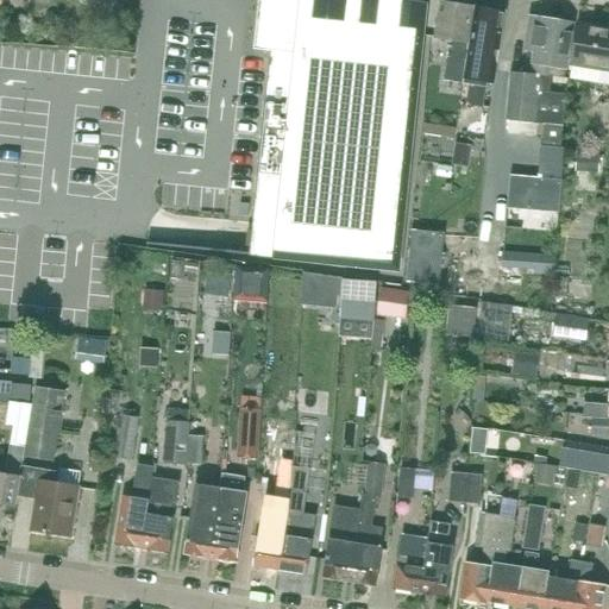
[(282,0),(274,7),(252,234),(255,234),(253,248),(251,248),(251,250),(252,250),(252,256),(251,256),(250,259),(401,274),(402,253),(401,253),(402,249),(403,249),(412,158),(410,157),(410,154),(412,154),(425,4),(403,0),(393,0),(393,2),(385,1),(384,0),(282,0)]
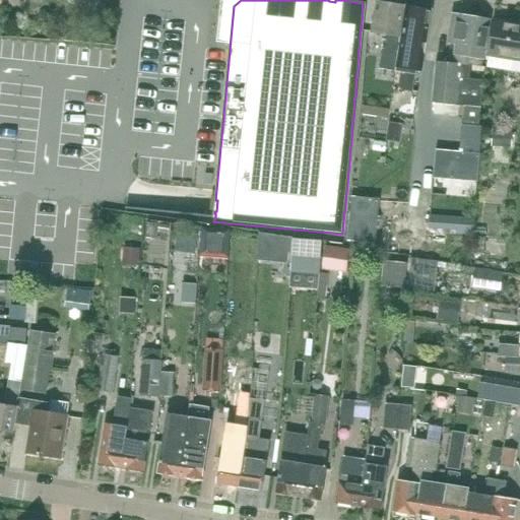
[(372,31),(372,33),(386,35),(385,42),(383,51),(382,51),(379,70),(394,72),(397,53),(395,52),(397,42),(403,6),(382,3),(377,2),(372,31)]
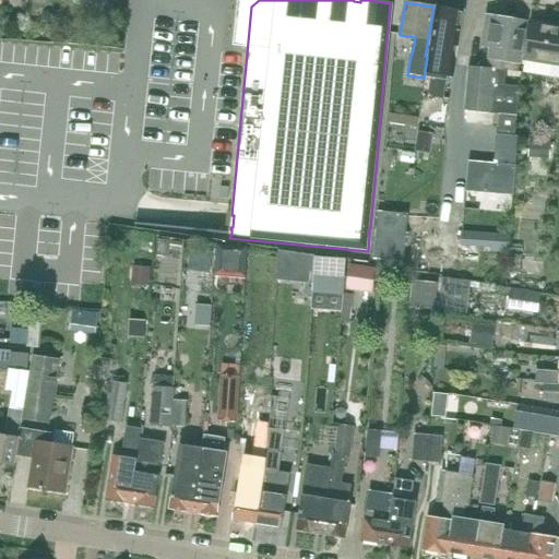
[(431,44),(425,78),(430,79),(429,88),(429,92),(429,94),(430,95),(432,97),(442,99),(445,82),(451,46),(458,47),(458,45),(463,12),(437,8),(431,44)]
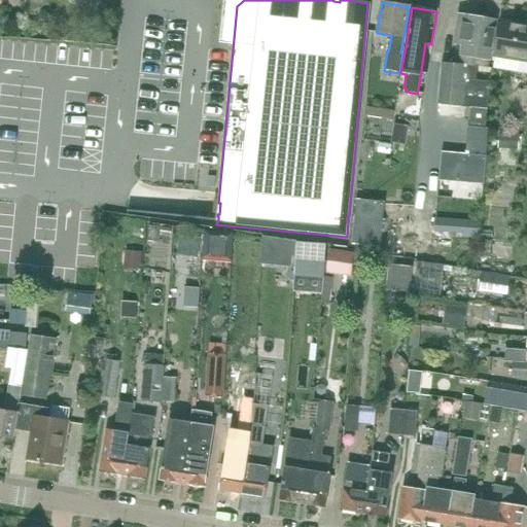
[(441,64),(437,106),(469,109),(467,127),(485,128),(489,82),(476,81),(477,67),(489,68),(493,41),(495,41),(497,31),(495,30),(497,21),(477,18),(459,14),(454,42),(453,44),(461,45),(458,66),(441,64)]
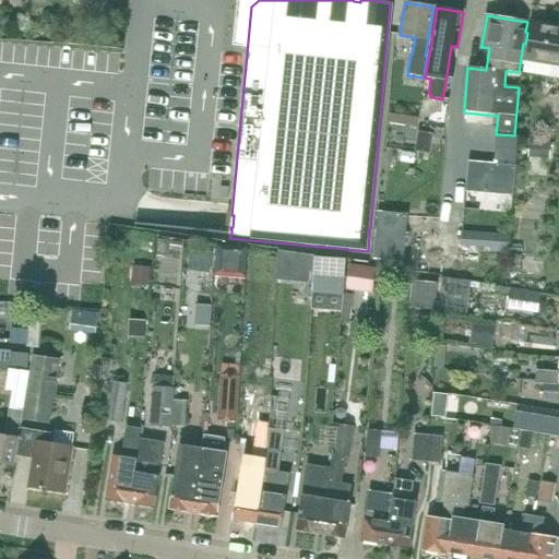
[(558,26),(531,22),(523,74),(558,80),(558,71),(558,26)]
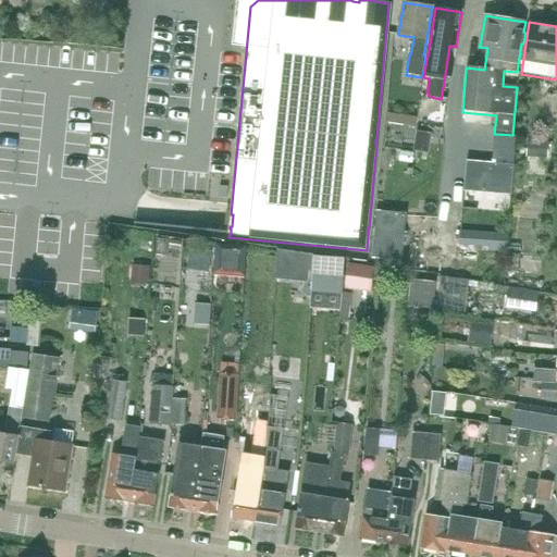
[(431,135),(417,133),(413,150),(428,152),(431,135)]
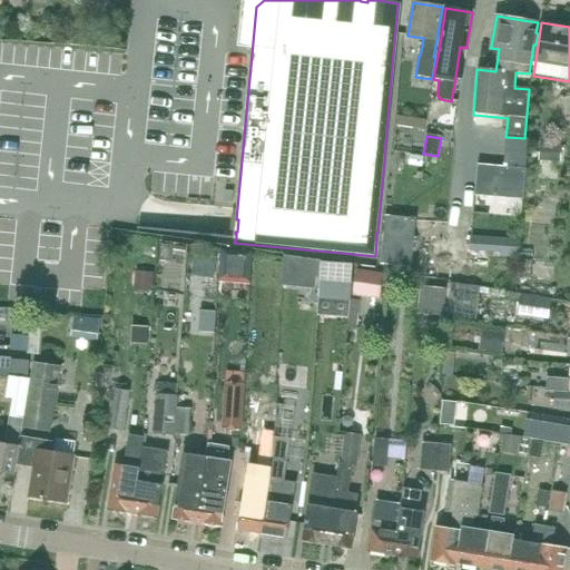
[(478,166),(475,196),(522,199),(526,169),(478,166)]
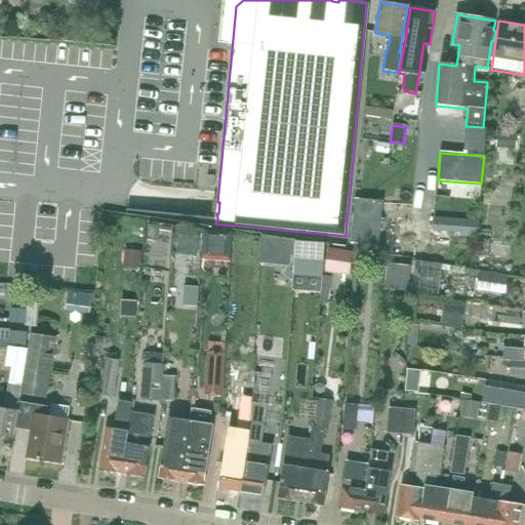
[(356,198),(351,244),(377,247),(382,201),(356,198)]
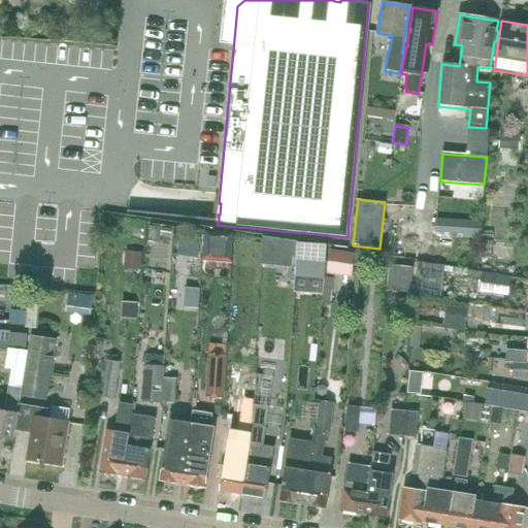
[(100,245),(100,240),(101,233),(91,233),(90,244),(100,245)]
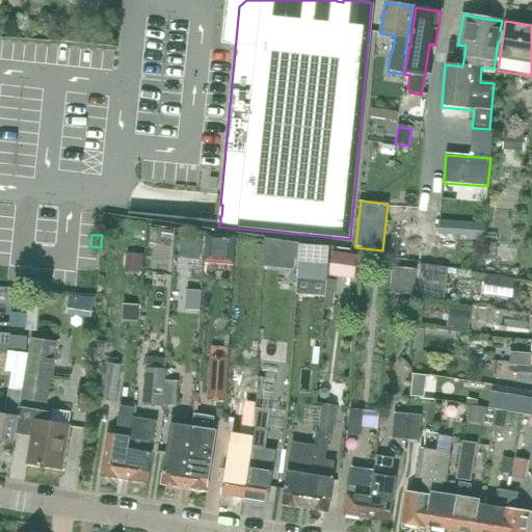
[(266,239),(264,266),(298,268),(300,244),(266,239)]
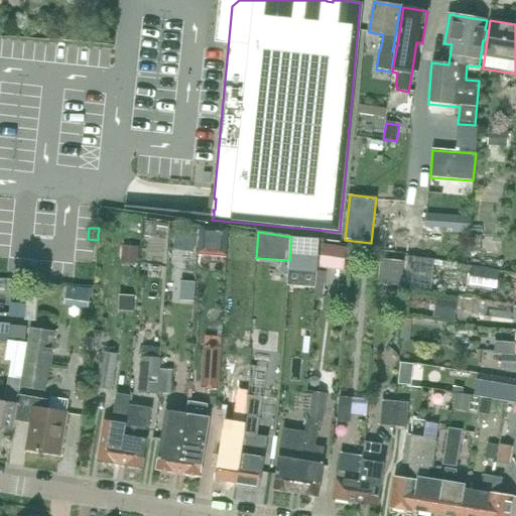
[(293,245),(291,263),(316,265),(318,247),(293,245)]
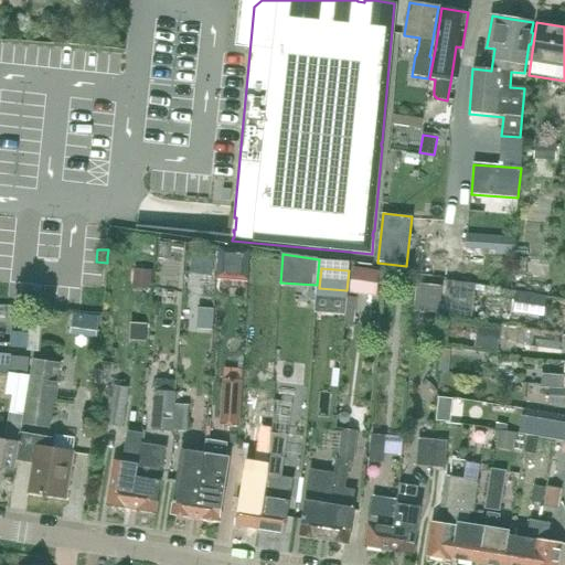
[(353,268),(350,290),(375,294),(379,272),(353,268)]
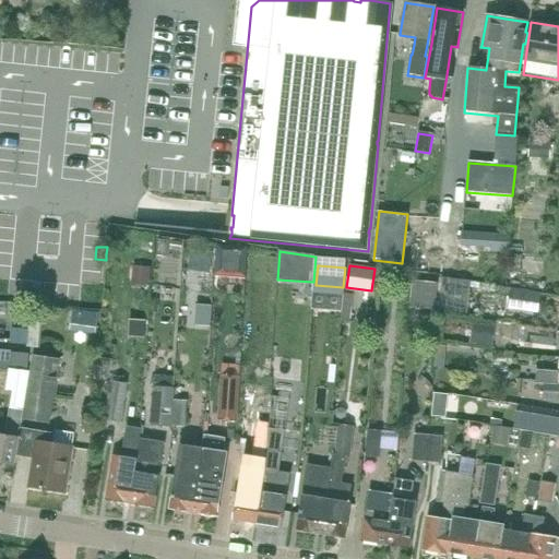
[(133,266),(132,284),(150,286),(151,268),(133,266)]
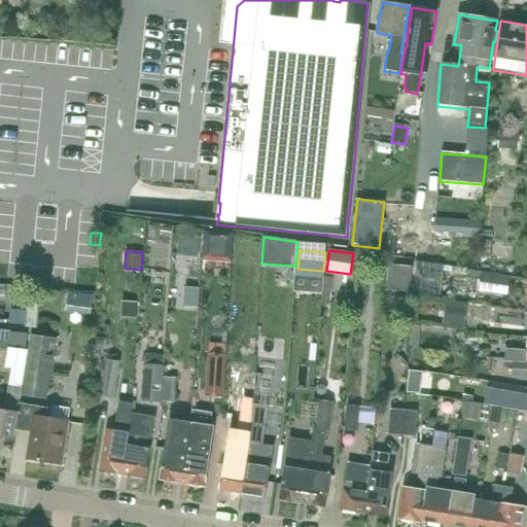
[(96,293),(98,265),(90,265),(90,267),(85,266),(84,281),(90,282),(89,292),(91,293),(96,293)]
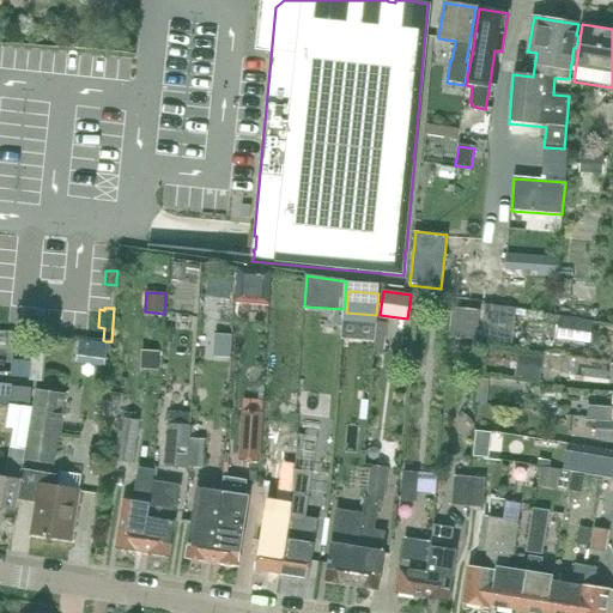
[(451,308),(449,337),(475,340),(479,310),(451,308)]
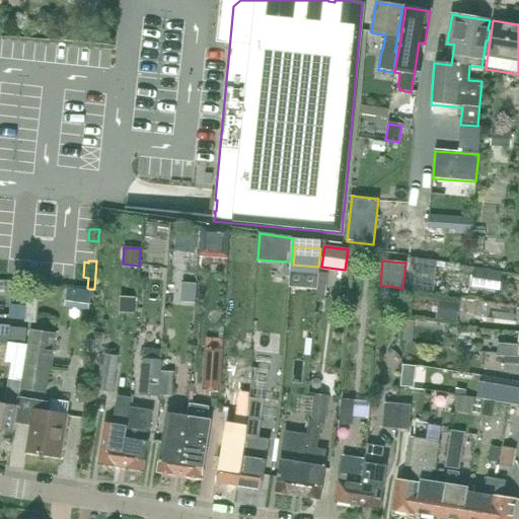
[(472,272),(471,286),(491,288),(493,274),(472,272)]
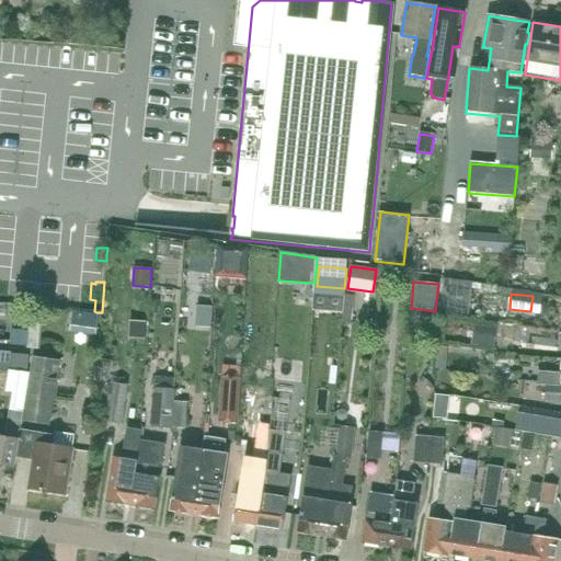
[(12,330),(11,345),(26,346),(27,332),(12,330)]
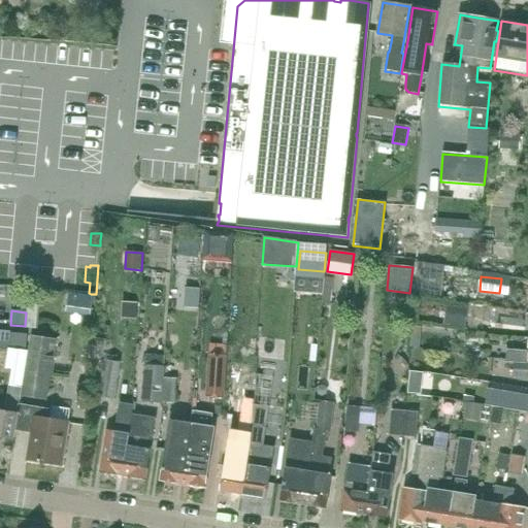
[(0,348),(28,351),(29,339),(10,338),(10,332),(0,331),(0,348)]
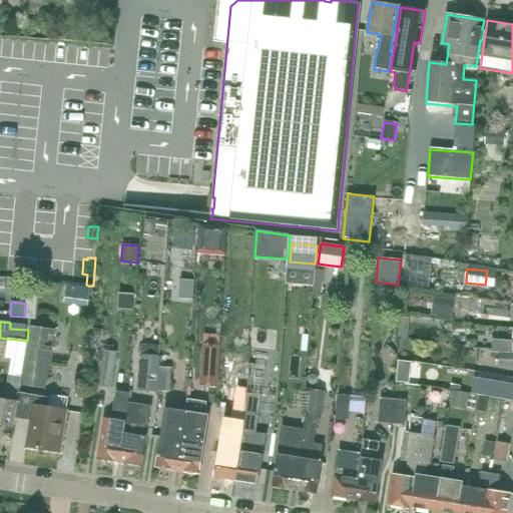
[(44,389),(54,330),(30,326),(20,386),(44,389)]
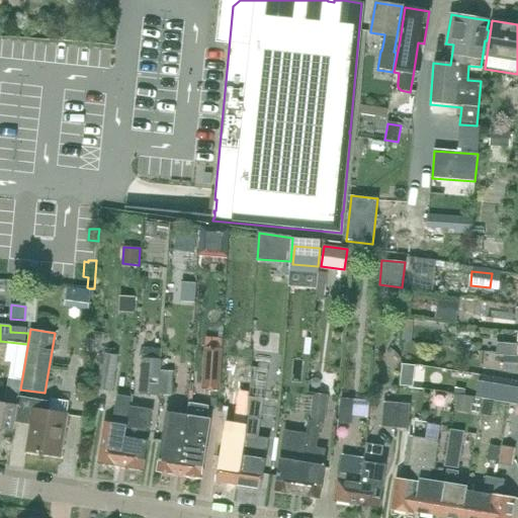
[(220,391),(222,349),(204,348),(201,390),(220,391)]
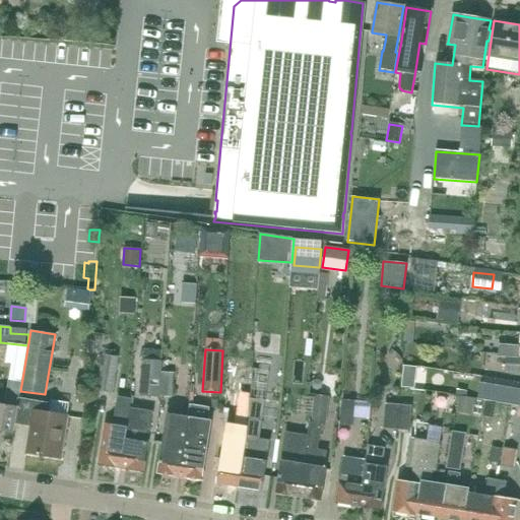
[(159,397),(163,352),(146,351),(145,360),(143,360),(140,395),(159,397)]
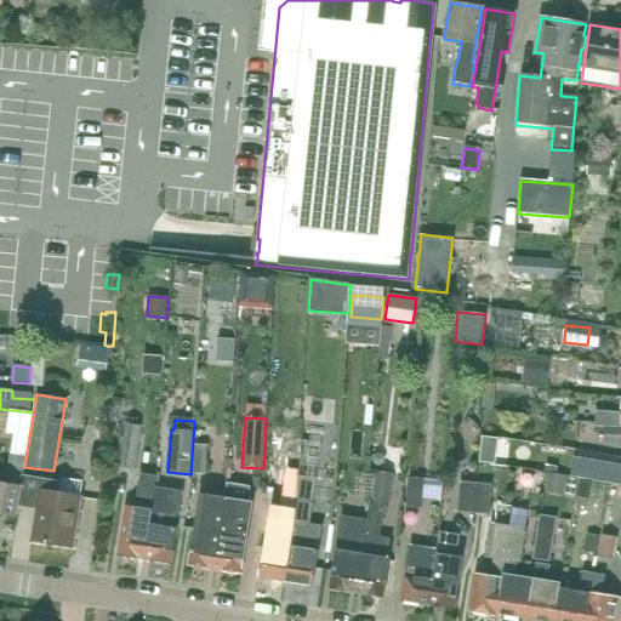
[(134,469),(140,427),(124,423),(117,467),(134,469)]
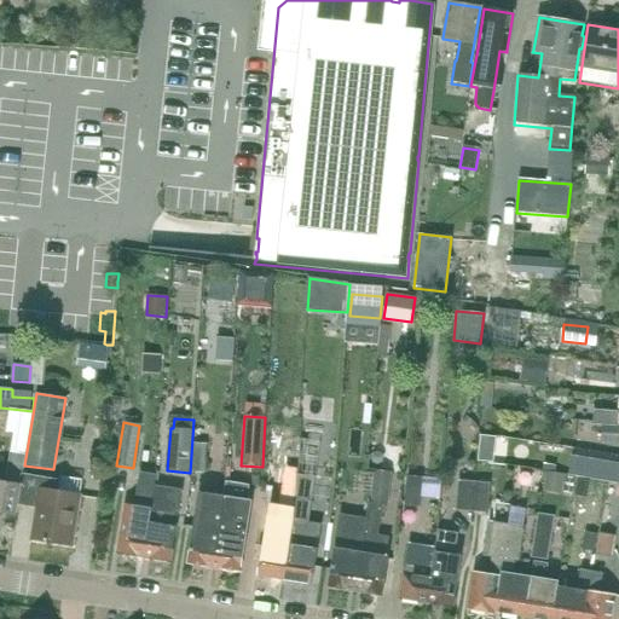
[(618,427),(603,427),(602,441),(618,443),(618,427)]
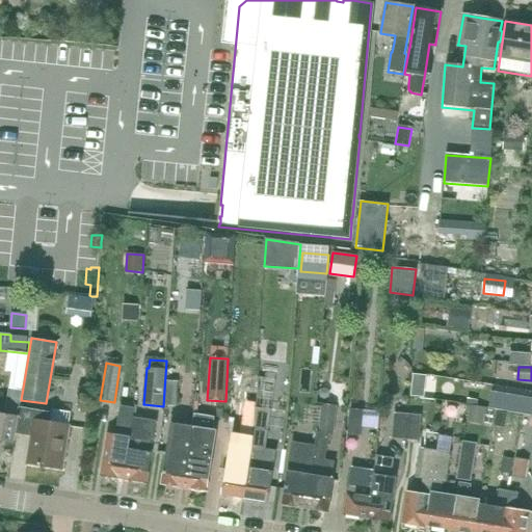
[(166,381),(164,406),(177,407),(179,382),(166,381)]
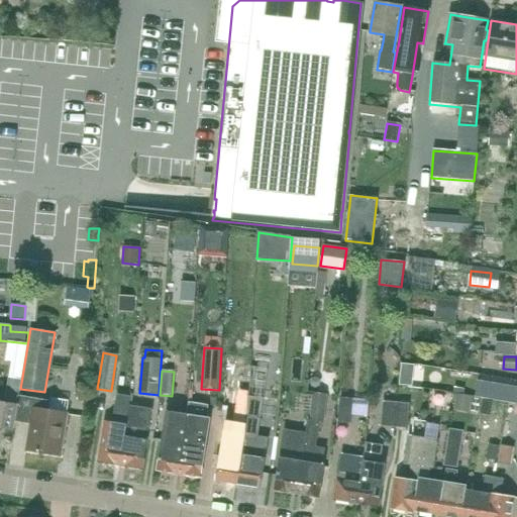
[(434,402),(452,402),(452,384),(434,383),(434,402)]
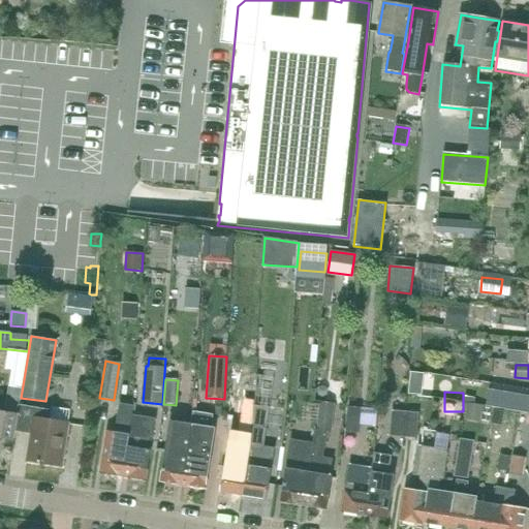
[(509,402),(508,418),(495,417),(494,432),(517,434),(519,403),(509,402)]
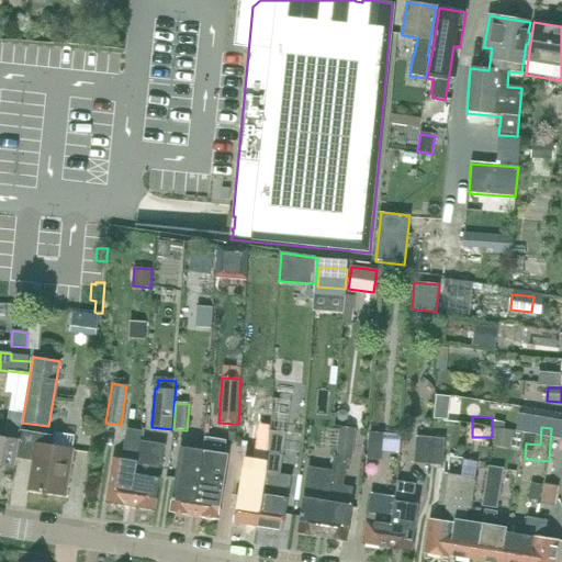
[(337,457),(351,459),(356,430),(340,428),(337,457)]
